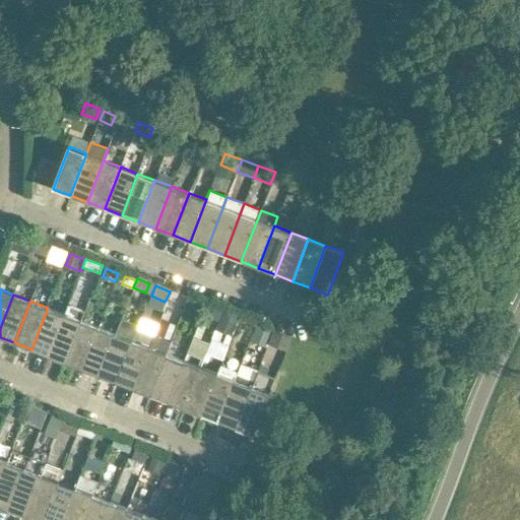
[(64,314),(48,355),(65,363),(81,321),(85,312),(68,305),(64,314)]
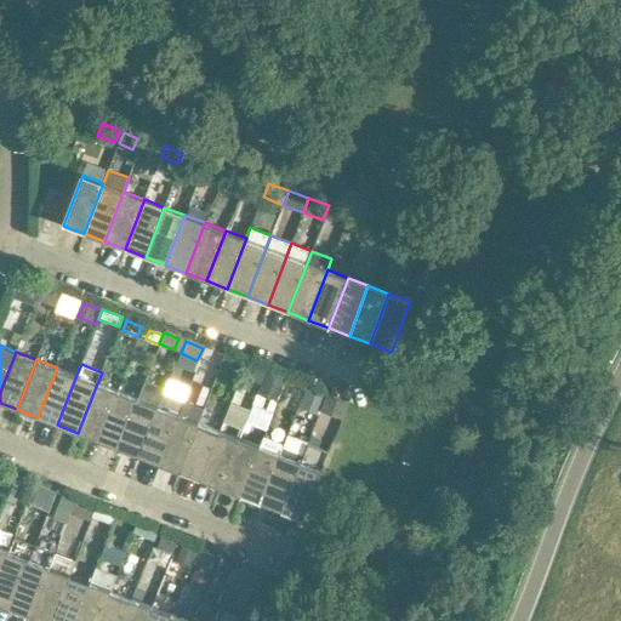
[(266,372),(246,364),(241,376),(262,385),(266,372)]
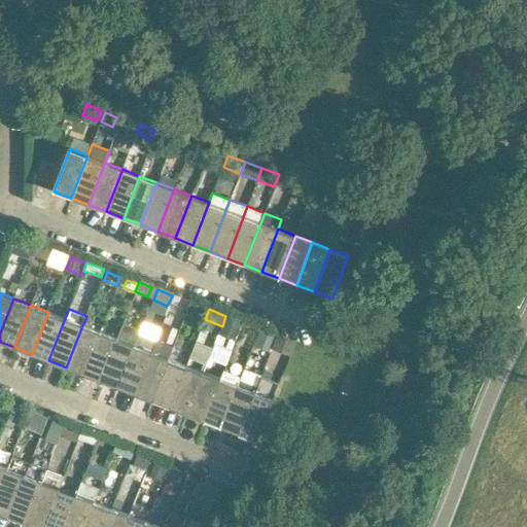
[(48,312),(32,354),(48,360),(65,318),(48,312)]
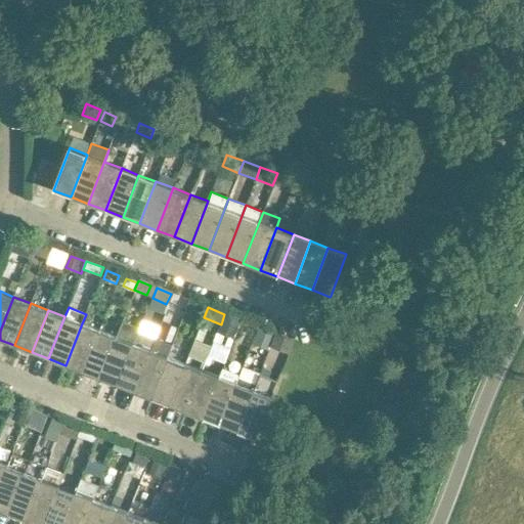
[(242,320),(225,314),(217,334),(233,340),(242,320)]
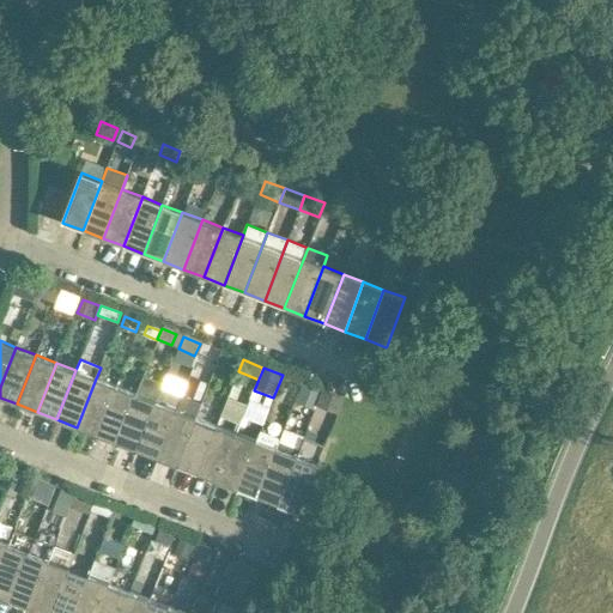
[(137,394),(117,443),(138,450),(162,388),(164,383),(144,375),(137,394)]
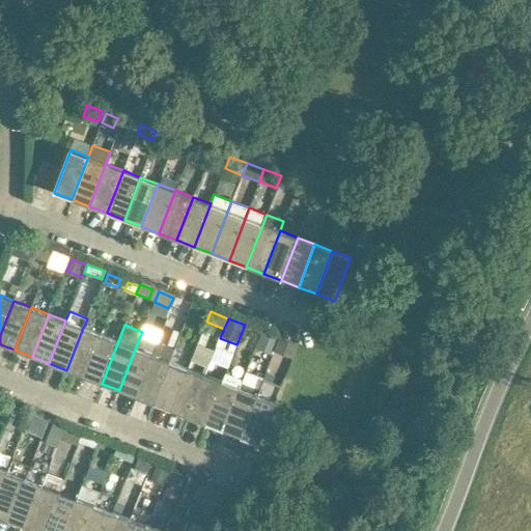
[(83,328),(66,370),(84,376),(101,334),(83,328)]
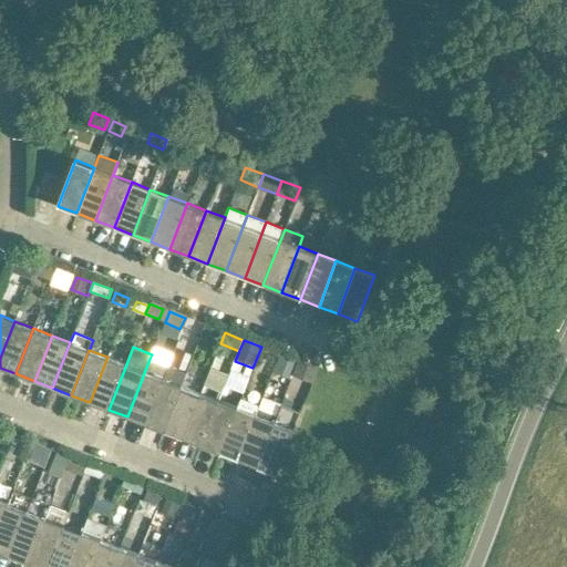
[(287,388),(297,362),(280,356),(270,381),(287,388)]
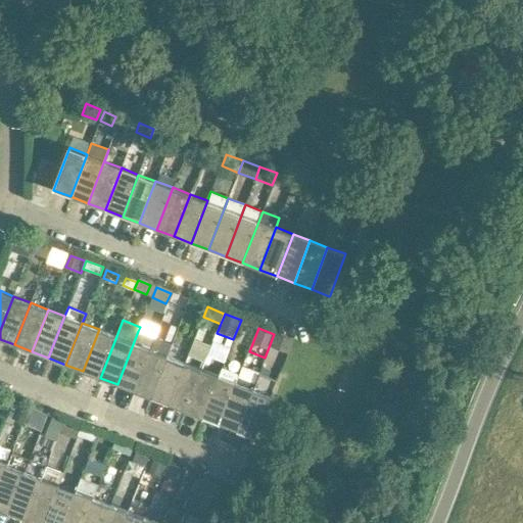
[(116,336),(99,329),(83,371),(100,378),(116,336)]
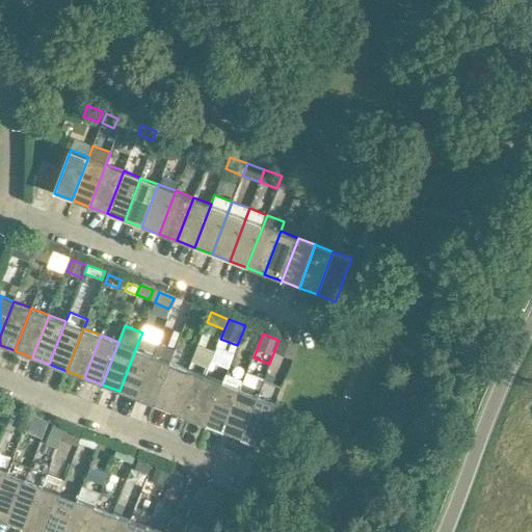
[(140,337),(120,391),(136,398),(153,355),(158,343),(140,337)]
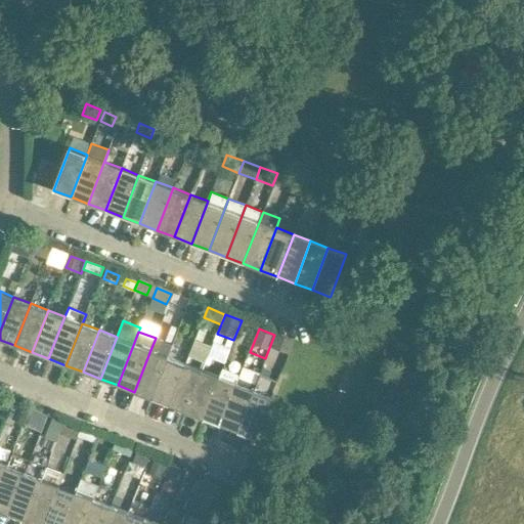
[(280,337),(274,335),(270,347),(289,354),(294,342),(280,337)]
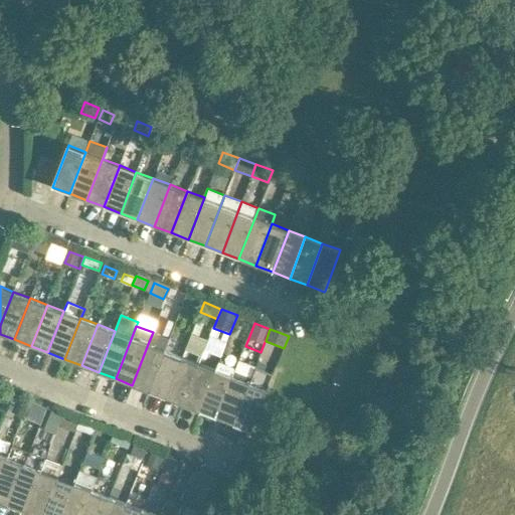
[(148,344),(132,385),(149,391),(165,350),(148,344)]
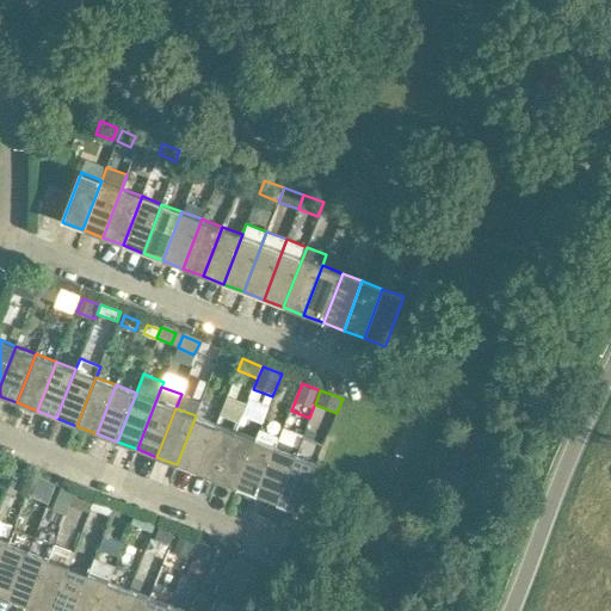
[(216,424),(196,415),(177,464),(197,473),(216,424)]
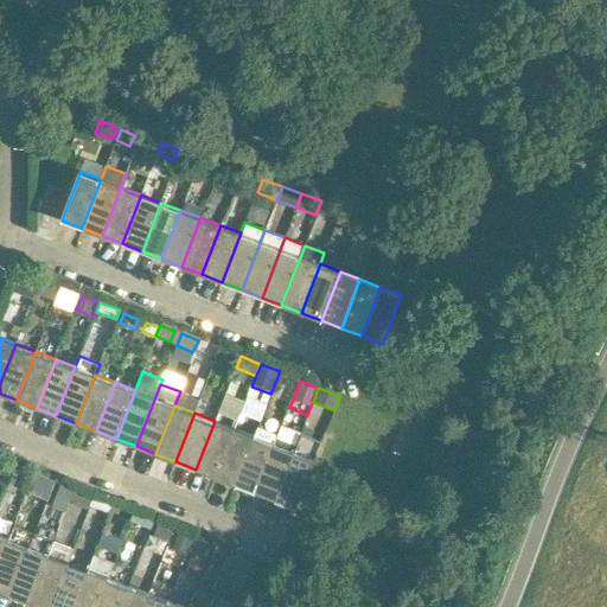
[(196,470),(216,477),(235,428),(215,421),(196,470)]
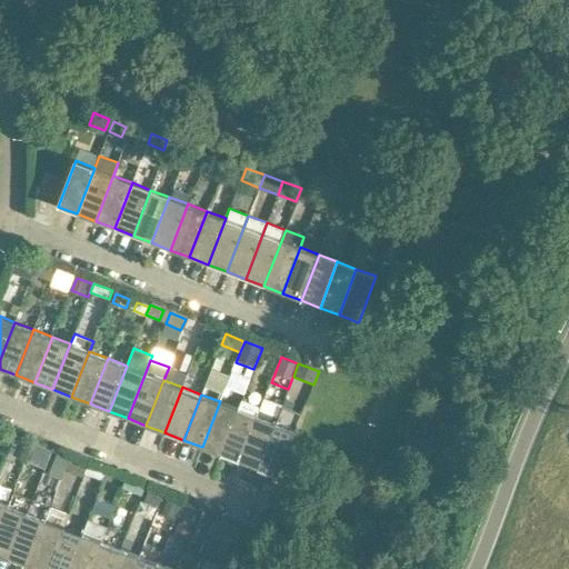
[(260,407),(239,461),(258,469),(282,407),(282,406),(263,398),(260,407)]
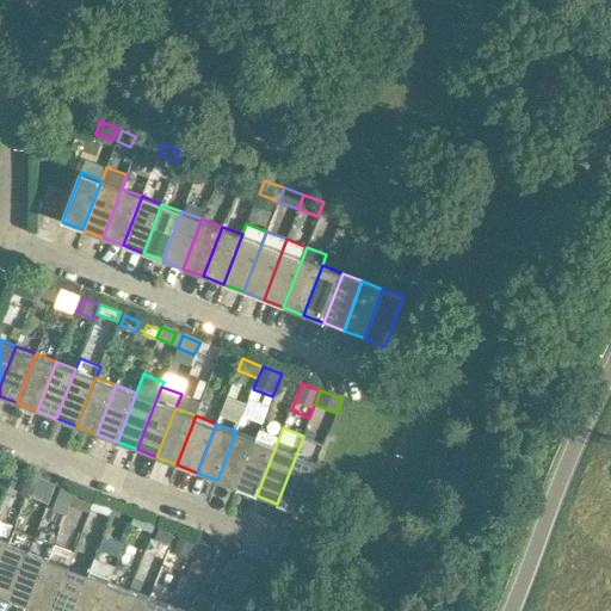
[(255,438),(238,488),(257,495),(279,437),(259,430),(255,438)]
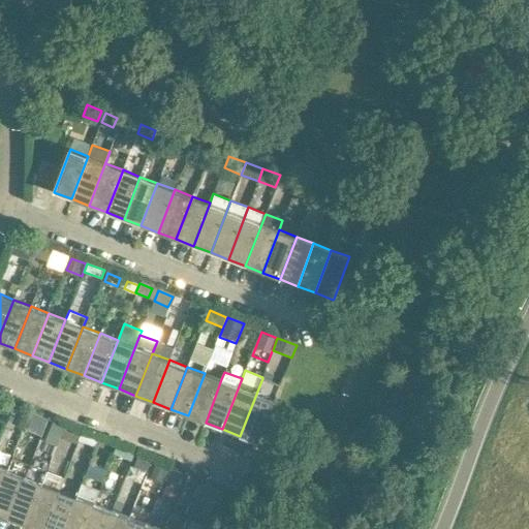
[(188,415),(205,423),(221,379),(205,373),(188,415)]
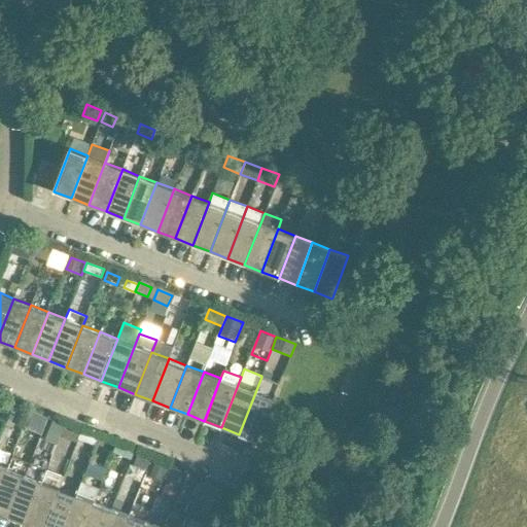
[(279,383),(261,377),(239,434),(257,442),(274,398),(279,383)]
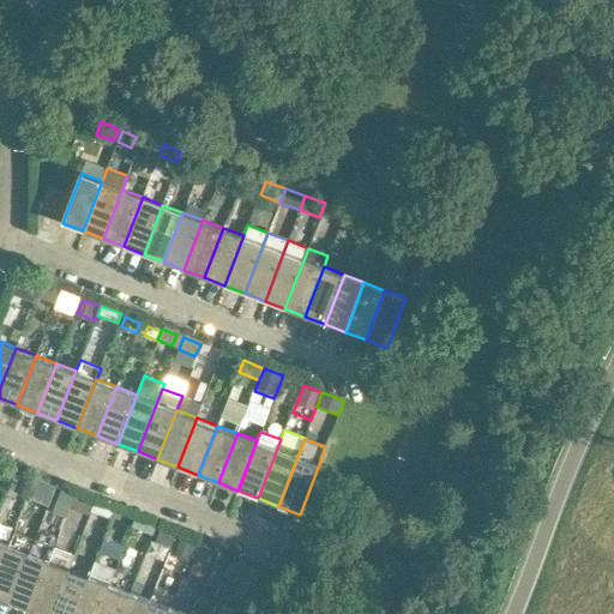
[(66,517),(74,495),(60,489),(52,512),(66,517)]
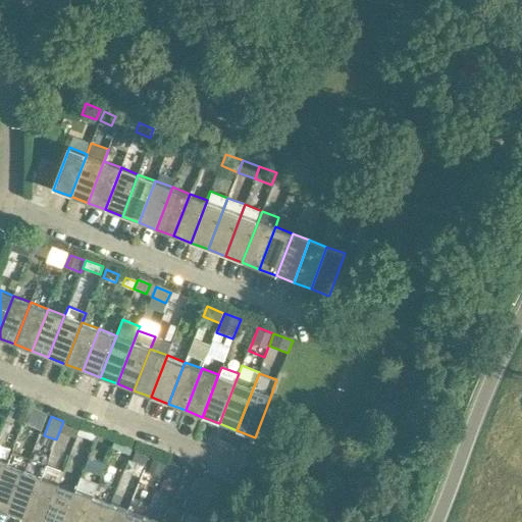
[(75,437),(79,428),(63,422),(60,431),(75,437)]
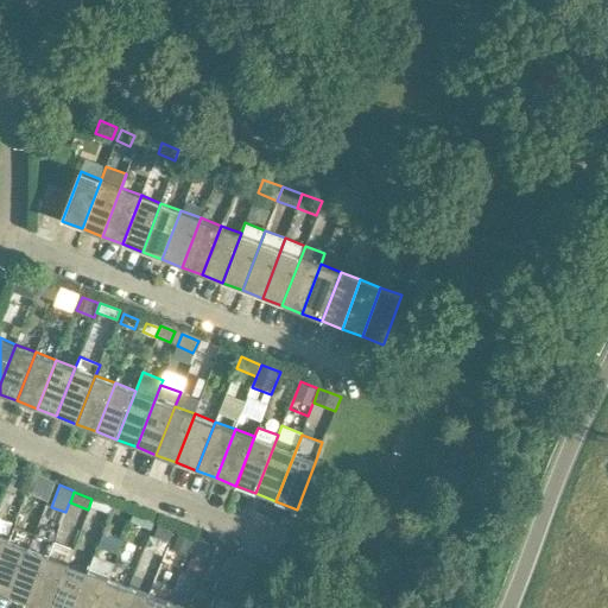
[(175,530),(159,524),(153,537),(169,543),(175,530)]
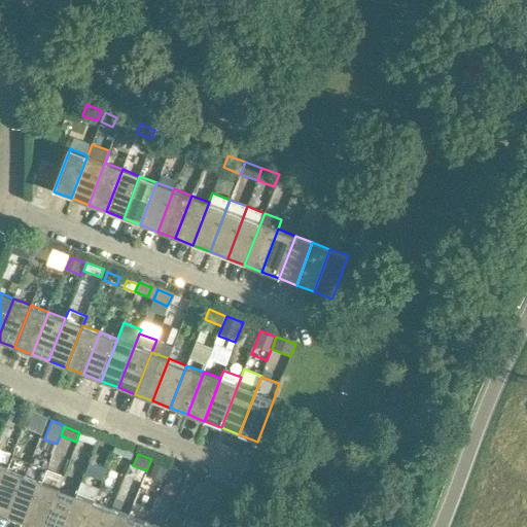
[(8,468),(0,488),(0,514),(8,518),(30,463),(12,457),(8,468)]
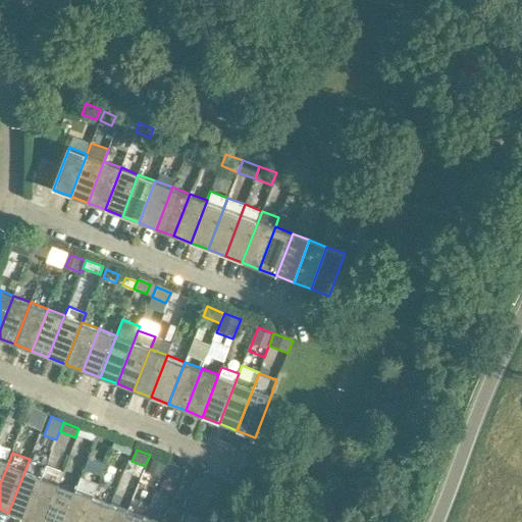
[(166,462),(154,458),(150,470),(161,474),(166,462)]
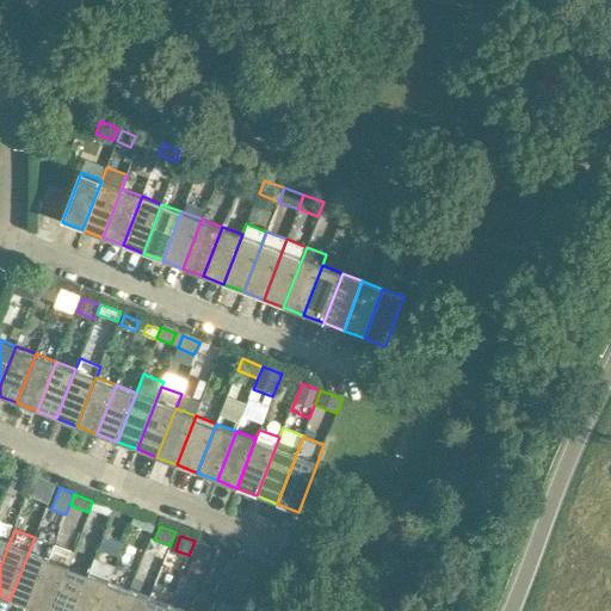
[(35,537),(10,600),(30,608),(54,544),(35,537)]
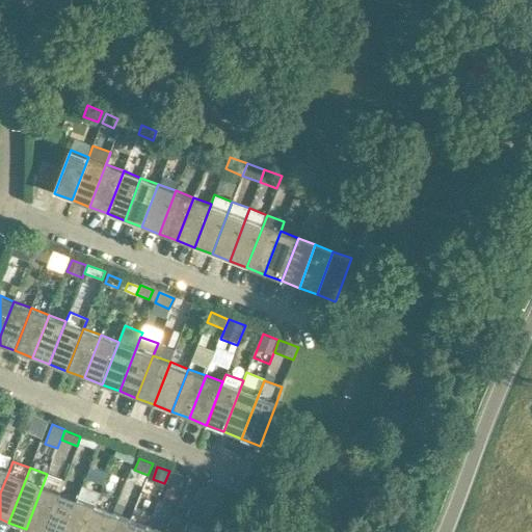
[(47,474),(26,529),(33,531),(45,531),(60,493),(64,481),(47,474)]
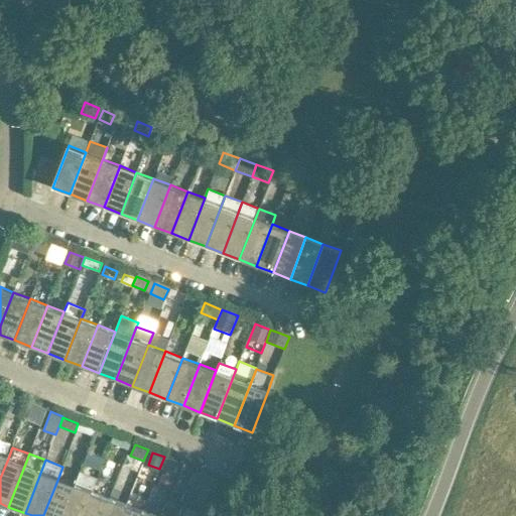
[(215,479),(198,472),(192,486),(210,493),(215,479)]
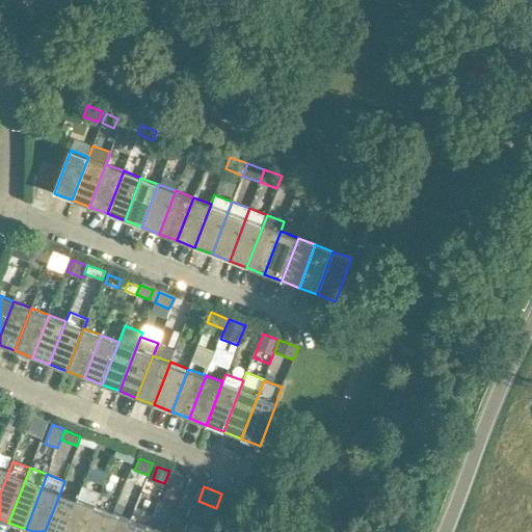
[(78,499),(64,531),(84,531),(96,506),(100,494),(82,487),(78,499)]
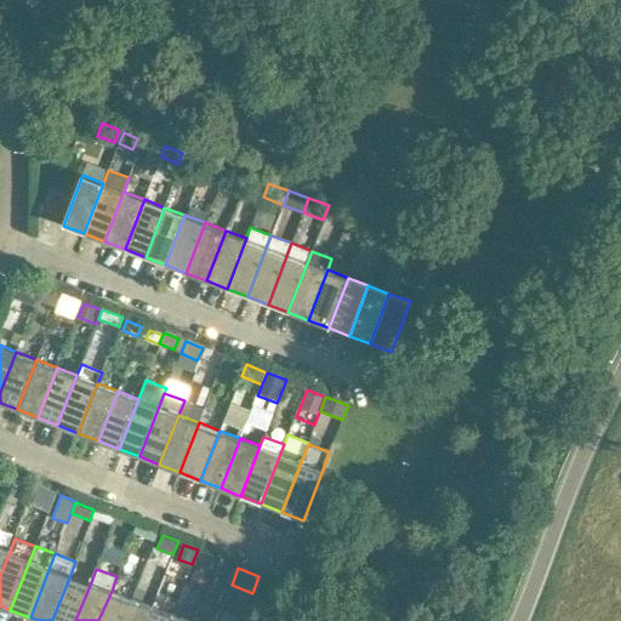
[(204,591),(209,579),(195,573),(191,586),(204,591)]
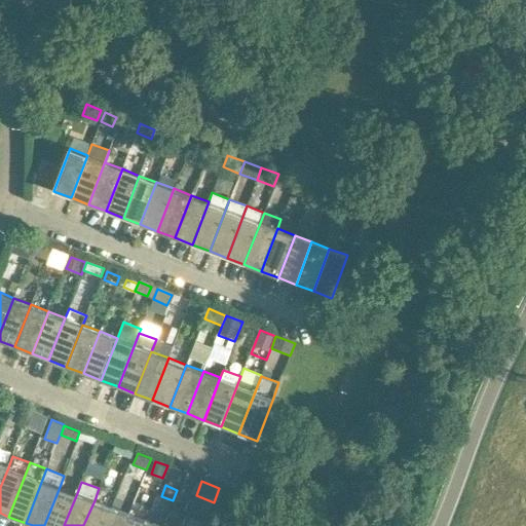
[(44,525),(64,525),(77,493),(60,487),(44,525)]
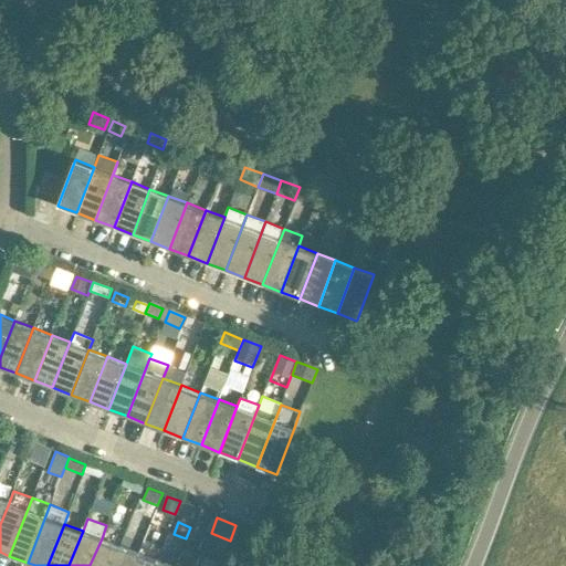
[(112,565),(119,545),(102,538),(90,565),(112,565)]
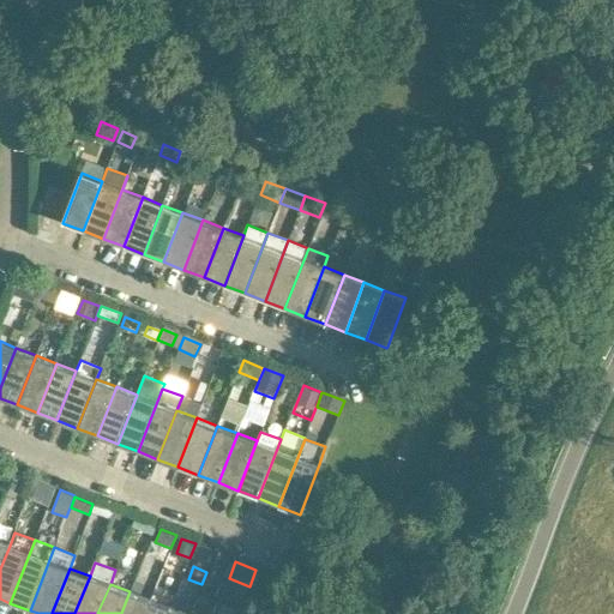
[(144,613),(150,600),(130,591),(121,613),(144,613)]
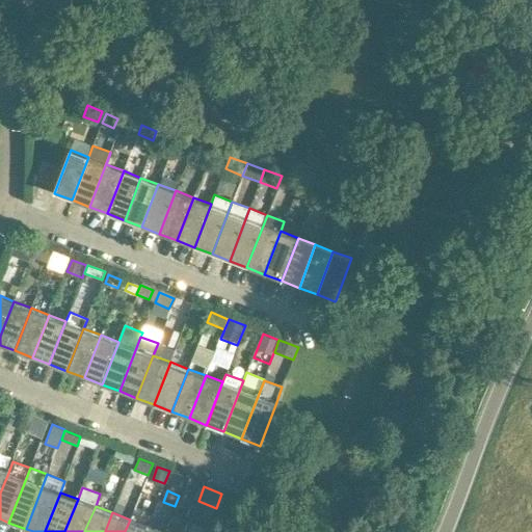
[(125,531),(144,531),(148,526),(130,520),(125,531)]
